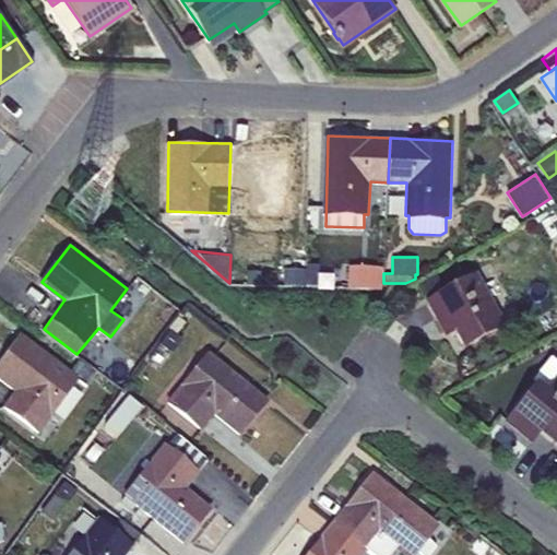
[(320,262),(307,262),(307,284),(320,284),(320,262)]
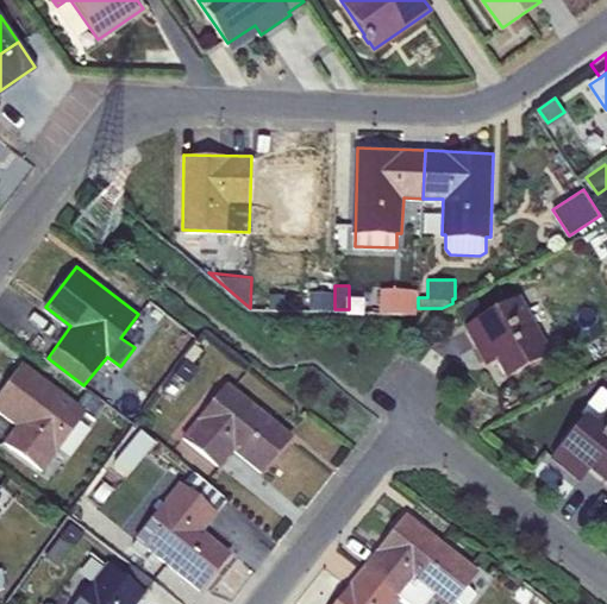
[(418,308),(418,297),(417,288),(382,287),(381,310),(417,313),(418,308)]
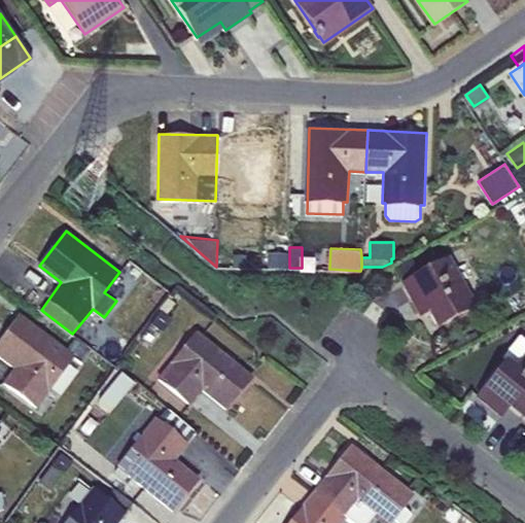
[(268,250),(268,267),(287,267),(287,250),(268,250)]
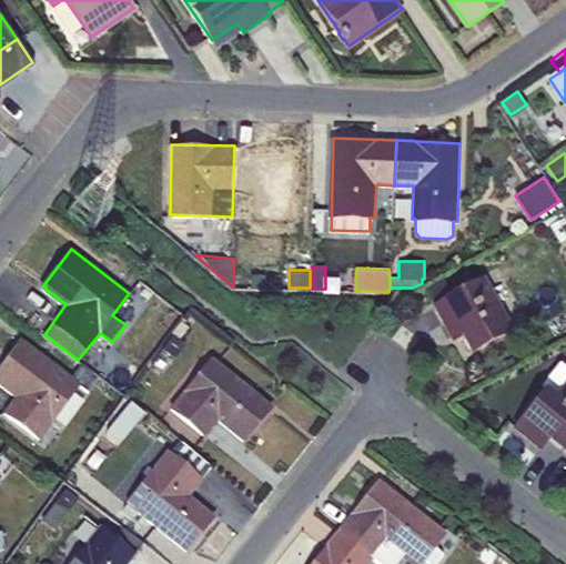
[(485,275),(435,303),(452,334),(461,329),(473,350),(514,326),(485,275)]
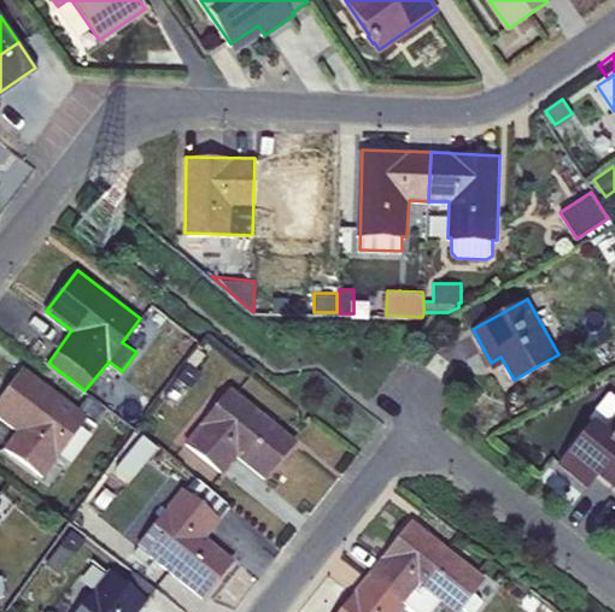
[(197,346),(179,375),(193,384),(204,371),(197,366),(206,353),(197,346)]
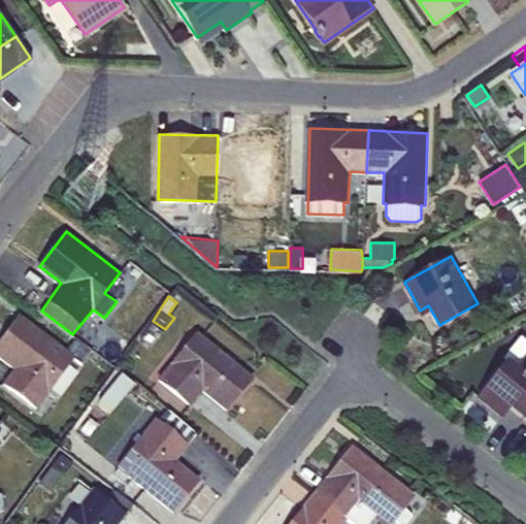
[(20,315),(0,341),(0,354),(17,366),(5,382),(38,406),(75,356),(20,315)]
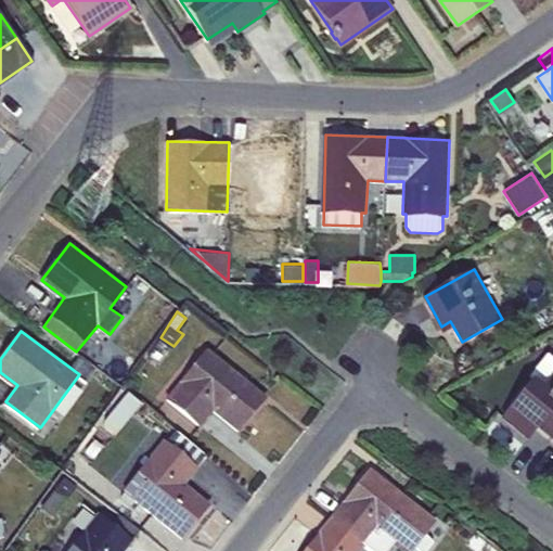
[(207,348),(168,397),(201,424),(214,408),(239,428),(266,396),(207,348)]
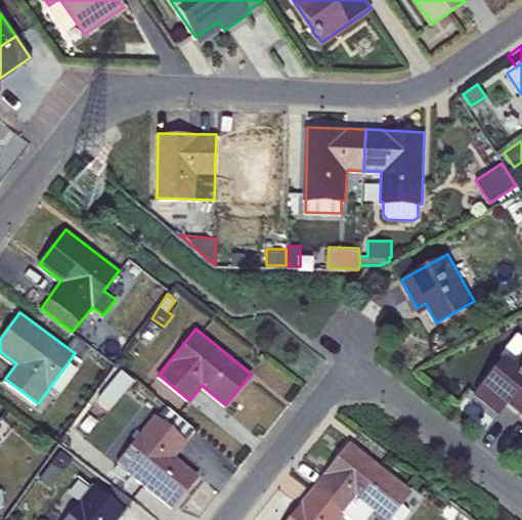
[(74,334),(67,344),(85,356),(91,346),(74,334)]
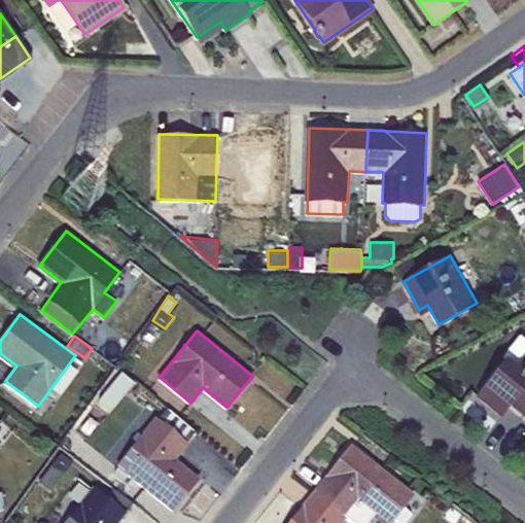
[(522,415),(524,412),(524,356),(517,365),(508,358),(478,394),(501,413),(509,404),(522,415)]
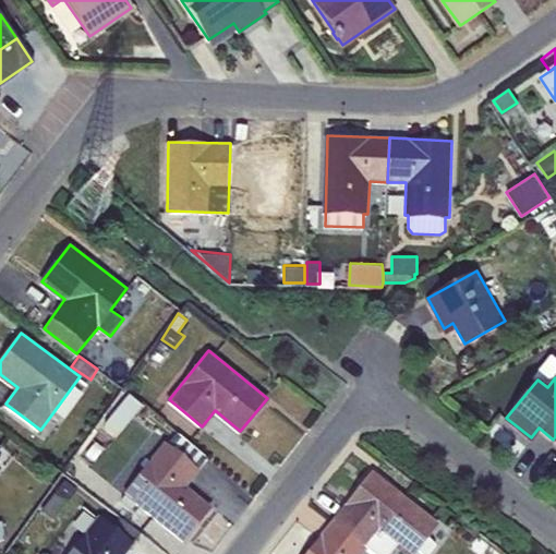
[(129,393),(105,422),(118,434),(143,405),(129,393)]
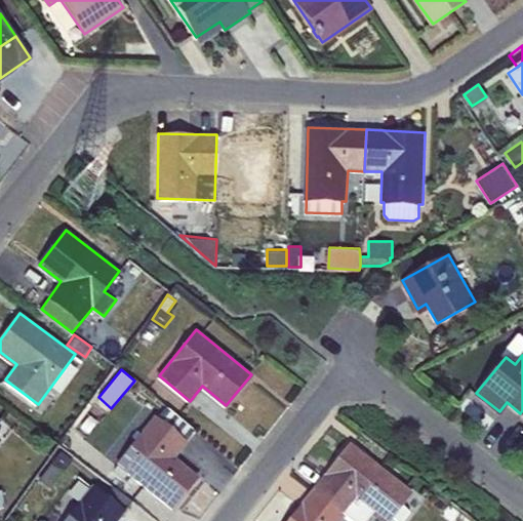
[(166,406),(158,416),(186,441),(195,429),(166,406)]
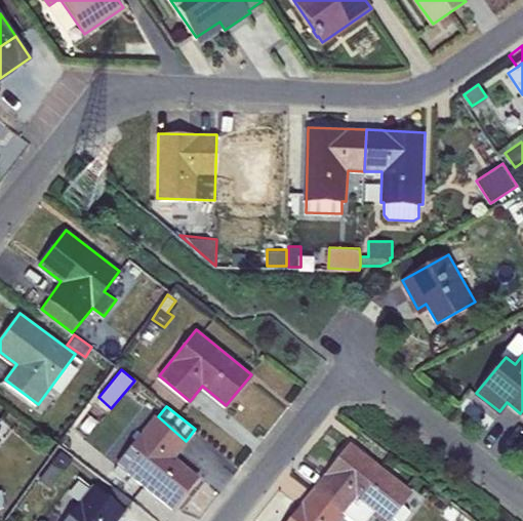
[(186,441),(158,416),(155,414),(117,463),(173,507),(198,476),(173,456),(186,441)]
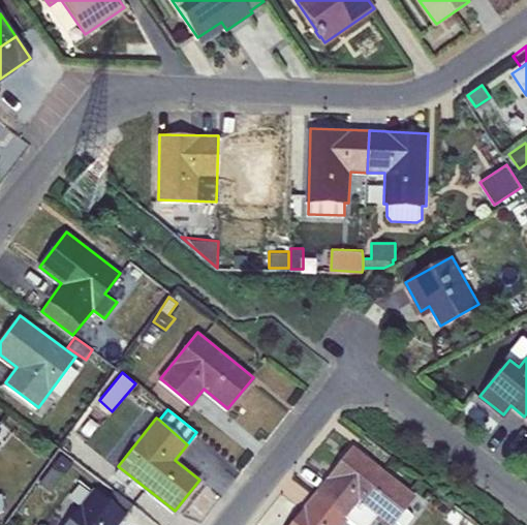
[(352,445),(316,492),(348,519),(355,524),(368,524),(373,519),(383,524),(392,524),(396,520),(401,524),(404,524),(413,514),(405,507),(414,495),(352,445)]
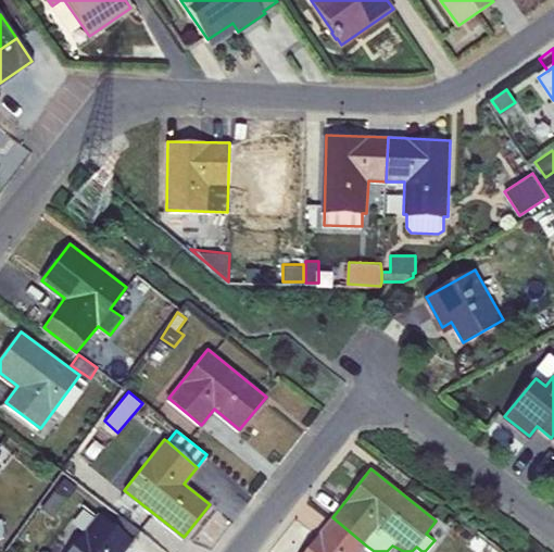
[(66,476),(42,507),(53,516),(78,486),(66,476)]
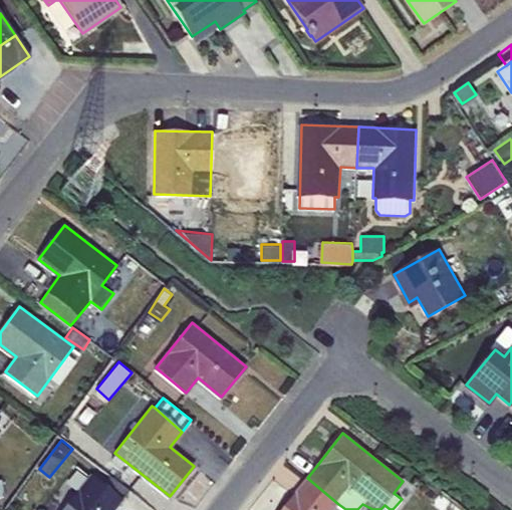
[(112,509),(122,499),(104,483),(91,473),(61,509),(112,509)]
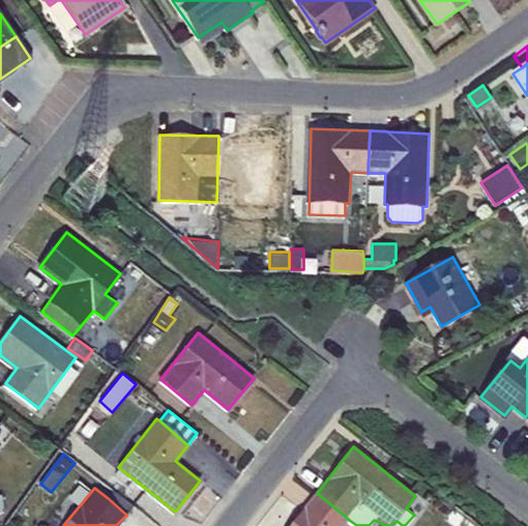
[(344,525),(349,520),(317,493),(290,525),(344,525)]
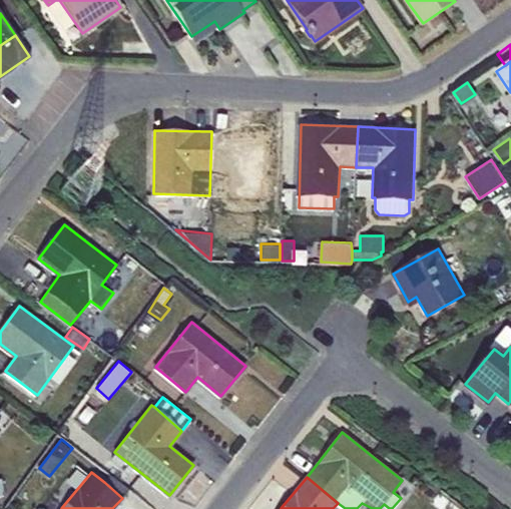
All buildings are outlined.
